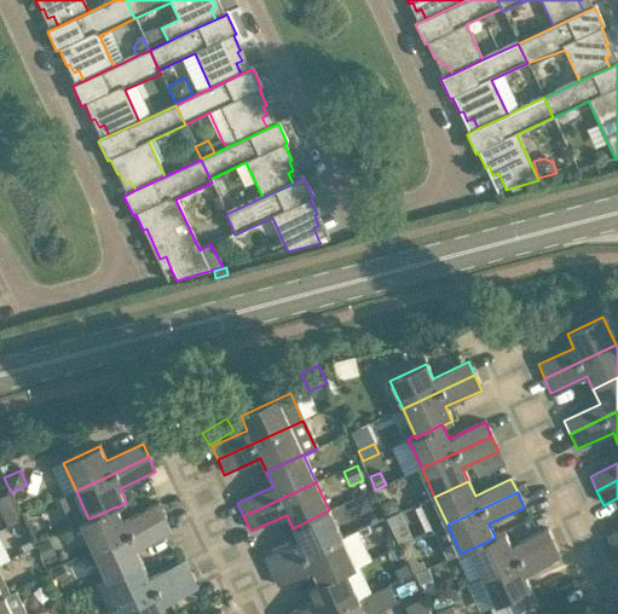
[(387,516),(399,511),(394,503),(388,500),(381,504),(387,516)]
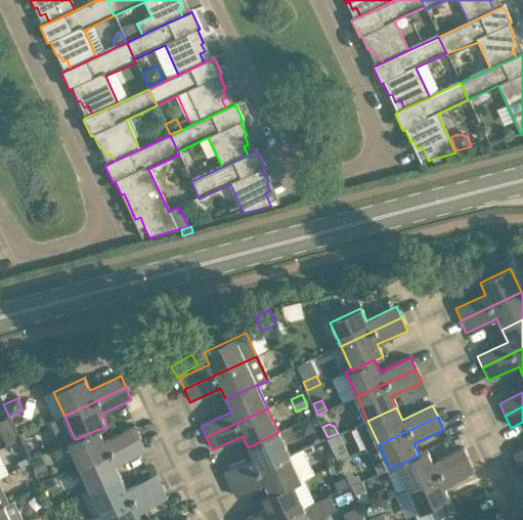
[(69,442),(79,466),(139,438),(134,427),(103,441),(98,430),(98,429),(76,439),(75,439),(69,442)]
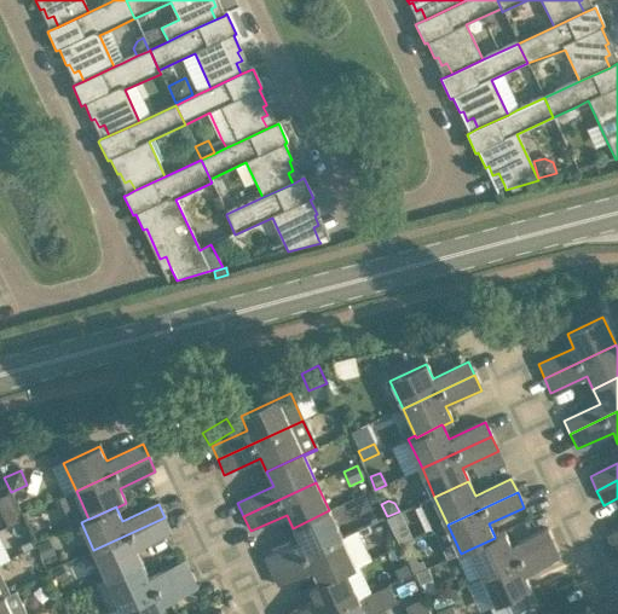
[(264,559),(270,572),(342,539),(329,510),(293,528),(299,543),(264,559)]
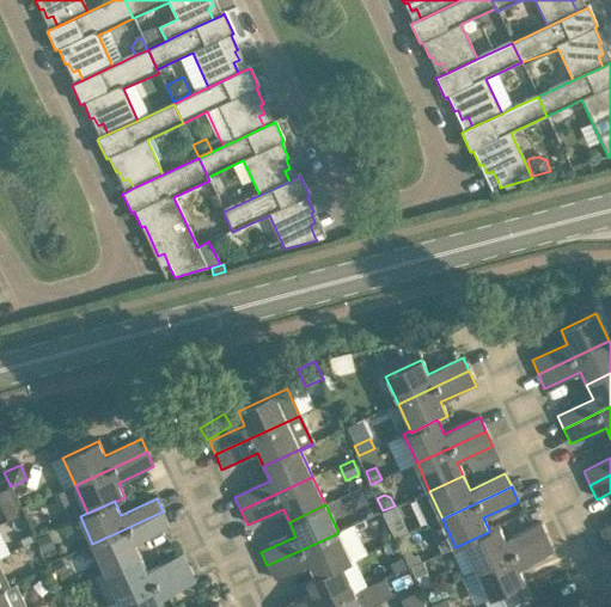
[(395,507),(382,514),(385,521),(398,515),(395,507)]
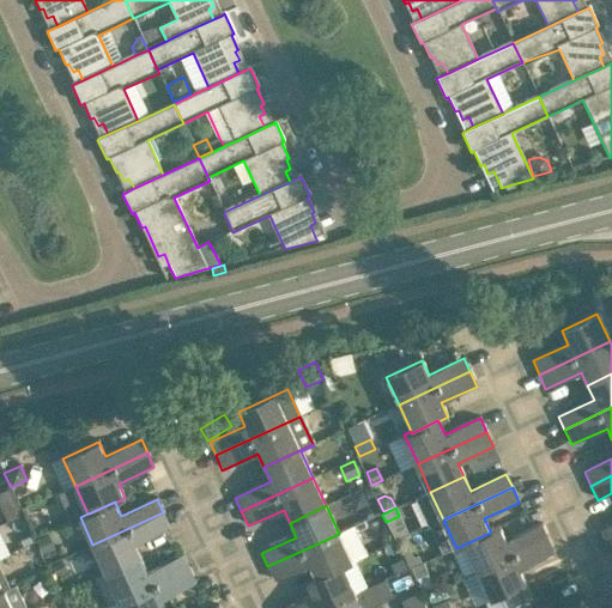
[(92,545),(105,573),(140,557),(134,543),(170,528),(163,512),(92,545)]
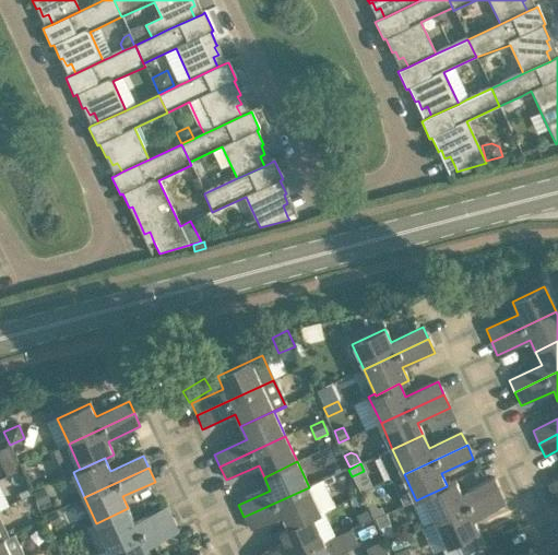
[(423,497),(435,522),(499,492),(494,480),(461,495),(455,482),(447,485),(447,486),(423,497)]
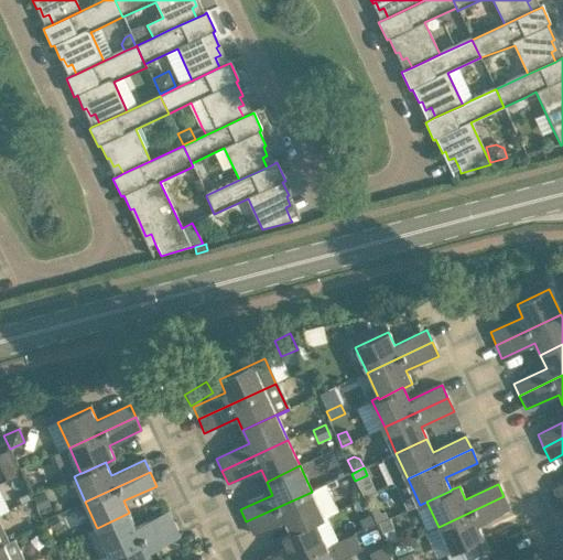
[(284,520),(290,532),(291,532),(314,521),(314,523),(324,517),(337,512),(325,485),(312,492),(246,521),(252,536),(284,520)]
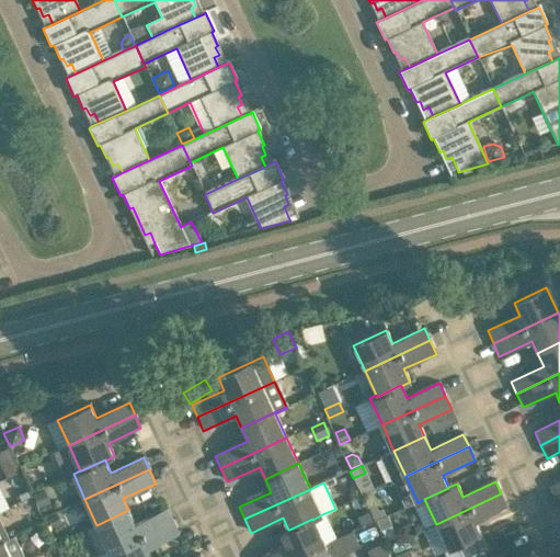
[(559,482),(549,488),(555,500),(559,497),(559,482)]
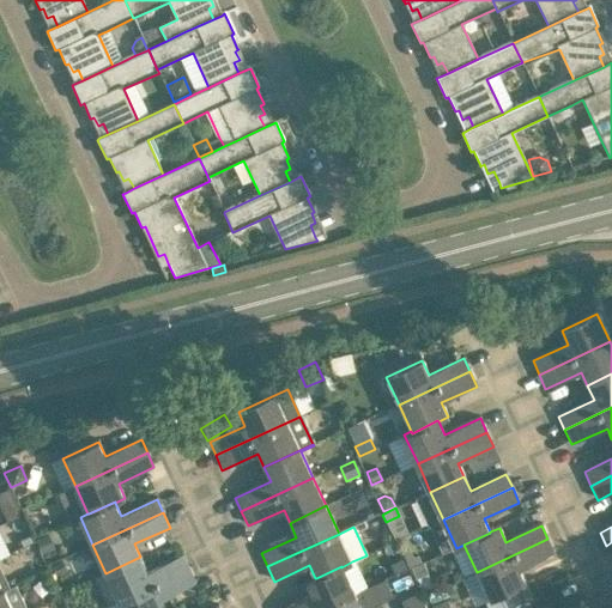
[(19,541),(23,548),(32,543),(29,536),(19,541)]
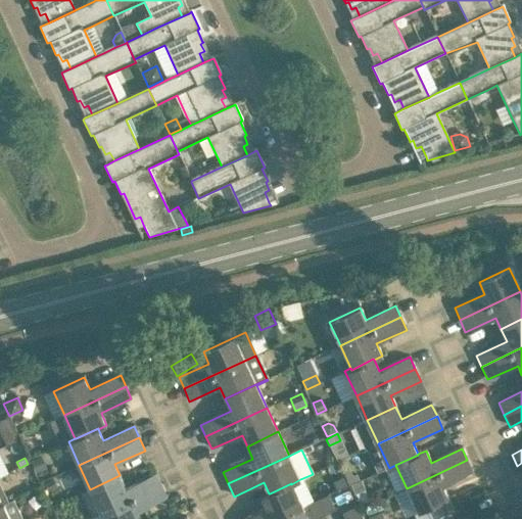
[(40,459),(32,463),(36,473),(45,469),(40,459)]
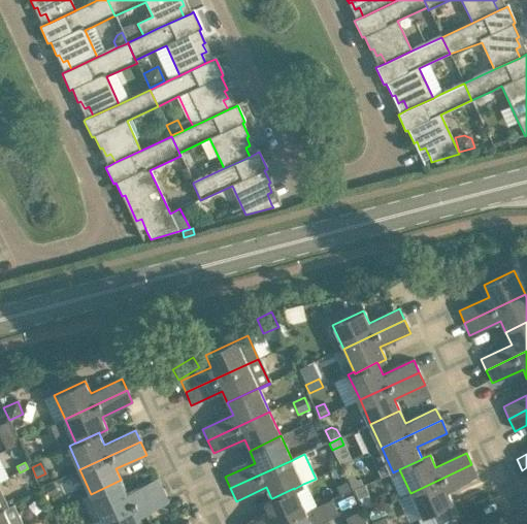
[(478,477),(471,464),(410,493),(422,518),(453,503),(447,491),(478,477)]
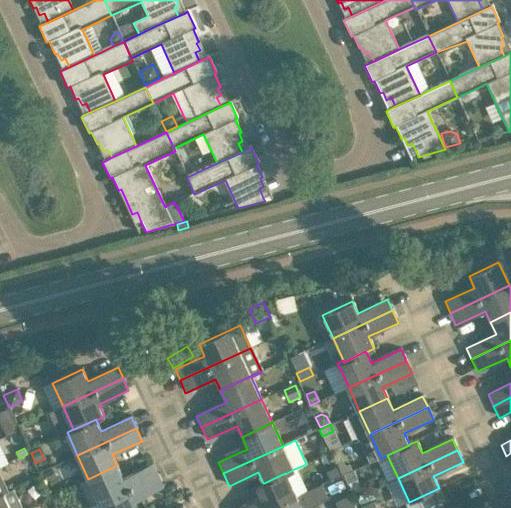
[(117,465),(88,479),(99,502),(158,475),(153,464),(123,478),(117,465)]
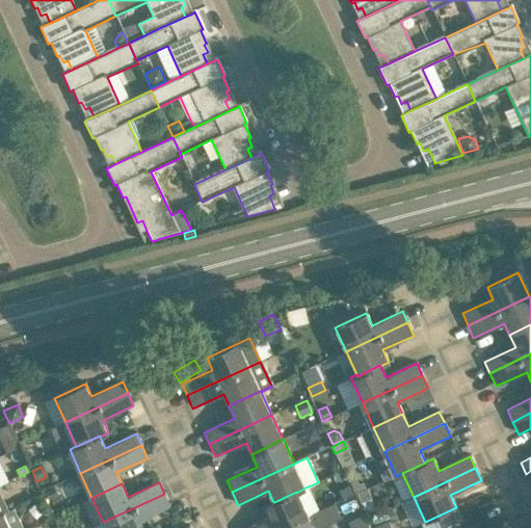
[(366,490),(363,483),(351,489),(354,495),(366,490)]
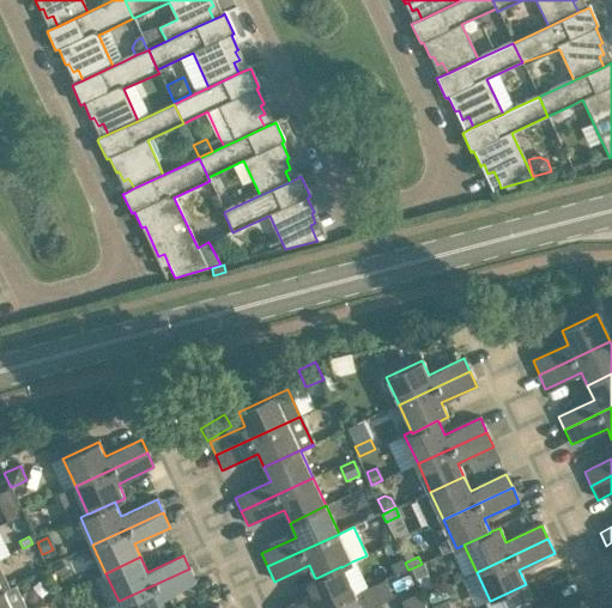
[(389,566),(394,576),(406,570),(403,560),(389,566)]
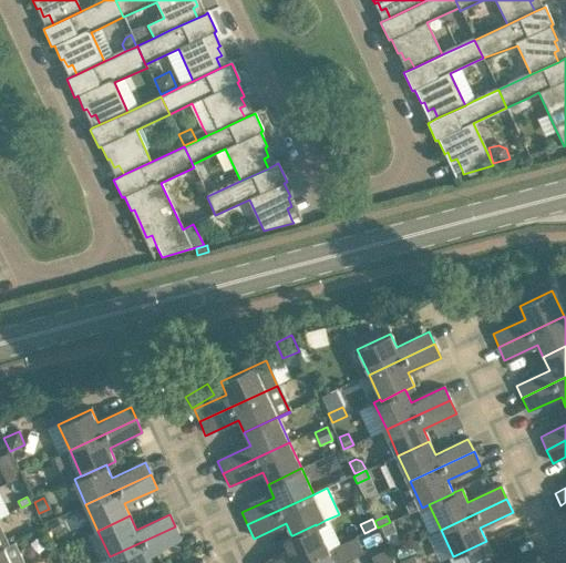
[(58,521),(47,525),(51,535),(61,531),(58,521)]
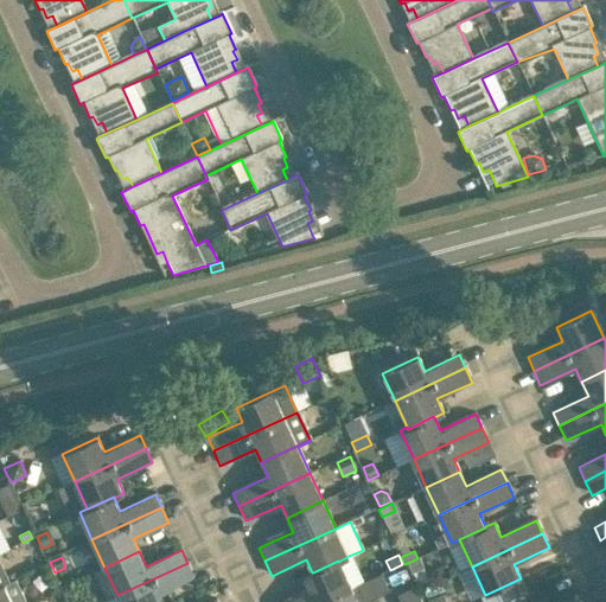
[(407,564),(410,571),(422,567),(419,558),(407,564)]
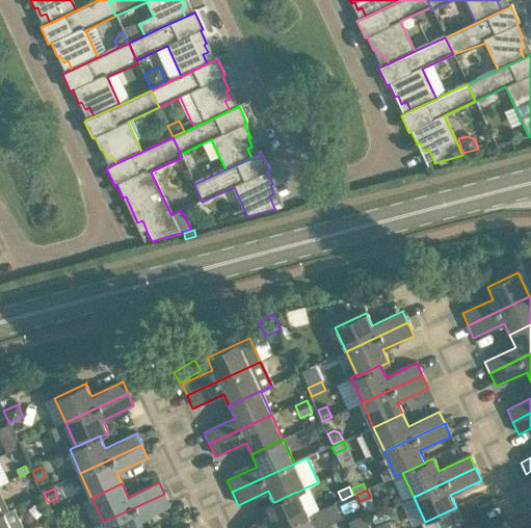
[(281,527),(308,516),(296,493),(296,492),(274,502),(273,502),(266,507),(271,520),(253,527),(281,527)]
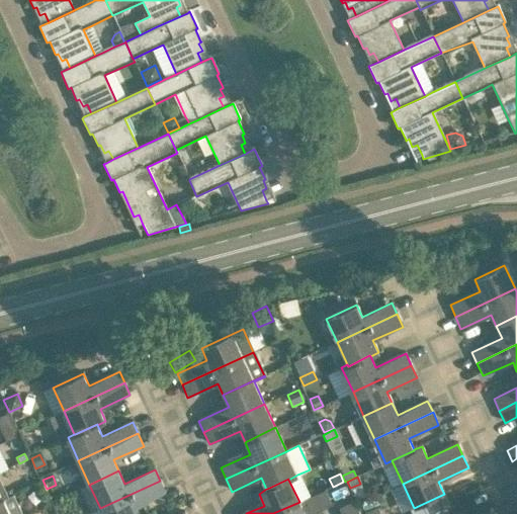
[(0,500),(7,497),(12,495),(11,491),(5,493),(0,481),(0,500)]
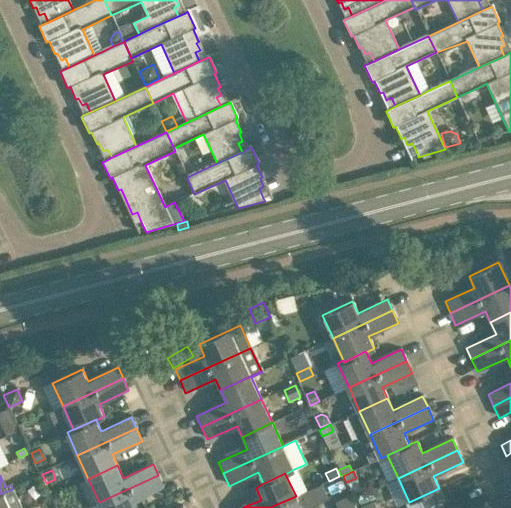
[(136,507),(134,501),(163,488),(158,475),(99,502),(88,507),(136,507)]
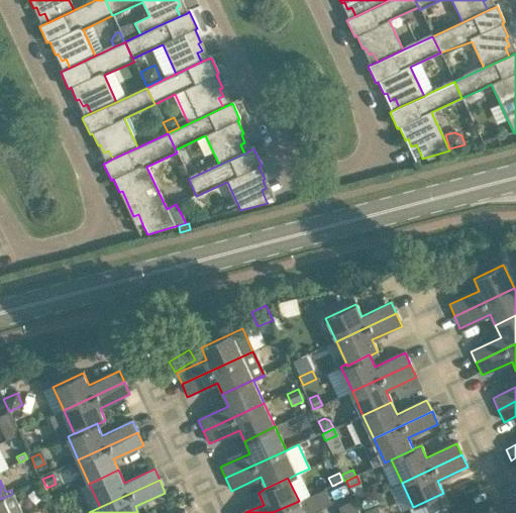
[(20,512),(12,495),(7,497),(7,496),(0,499),(0,512),(20,512)]
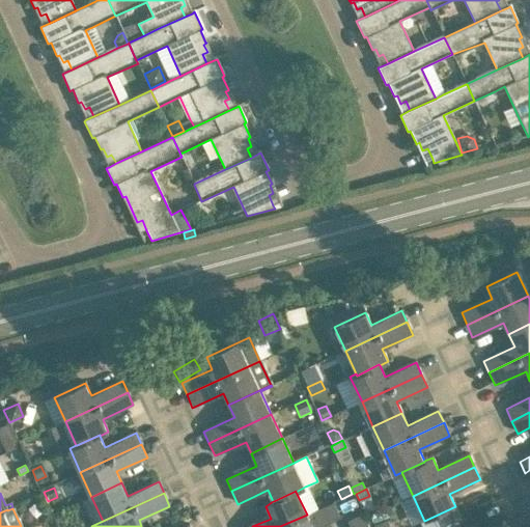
[(49,512),(39,517),(43,523),(52,519),(49,512)]
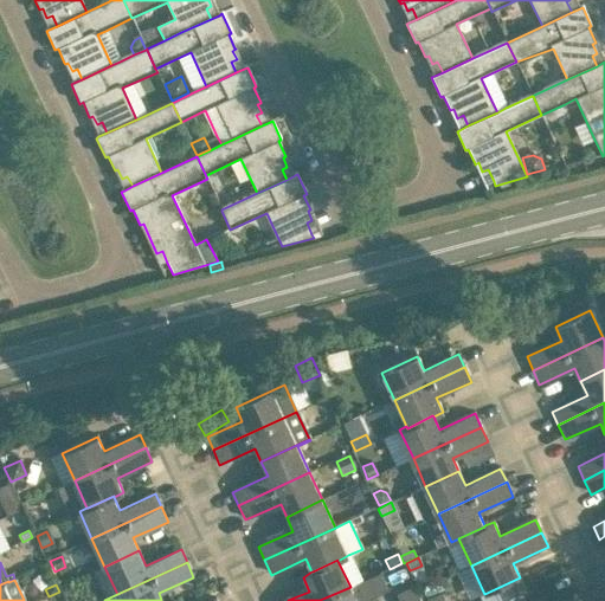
[(356,600),(351,587),(320,600),(356,600)]
